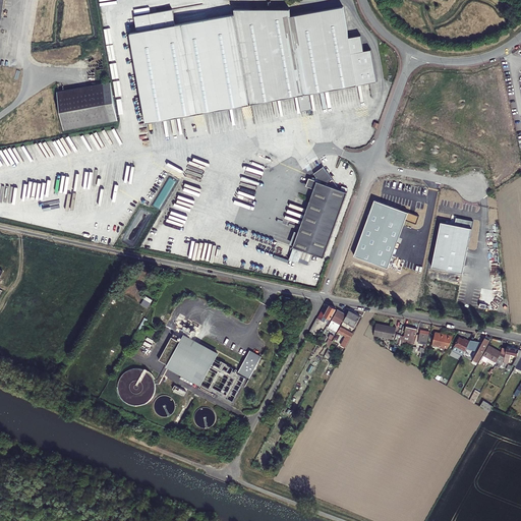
[(288,9),(233,9),(234,14),(249,104),(297,96),(300,111),(310,109),(307,94),(355,85),(374,81),(369,50),(362,51),(359,36),(347,38),(341,7),(289,16),(288,9)]
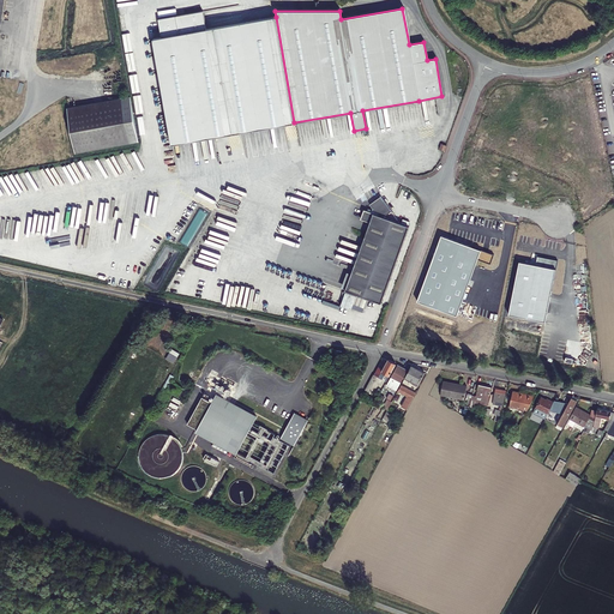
[(172,145),(294,122),(276,17),(152,38),(172,145)]
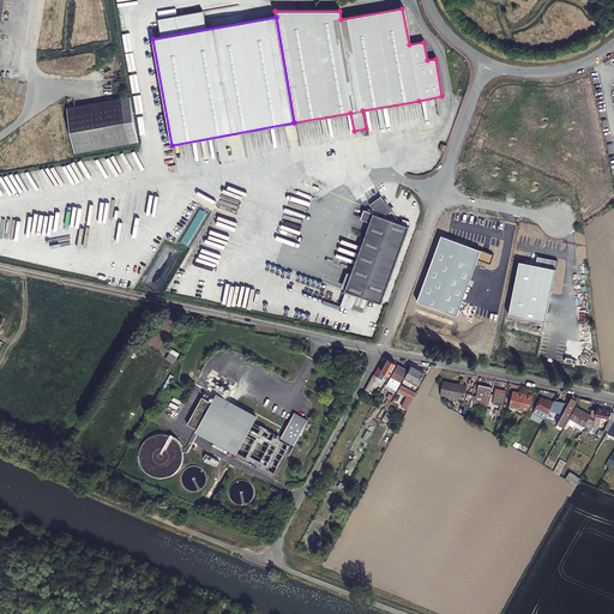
[(597,38),(600,43),(613,35),(613,32),(613,31),(597,38)]
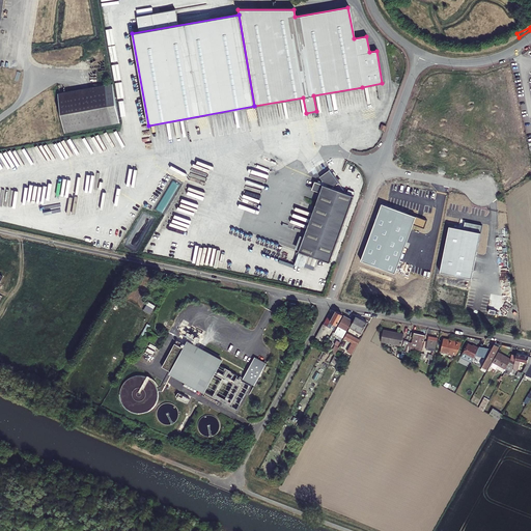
[(115,80),(59,88),(65,128),(120,118),(115,80)]
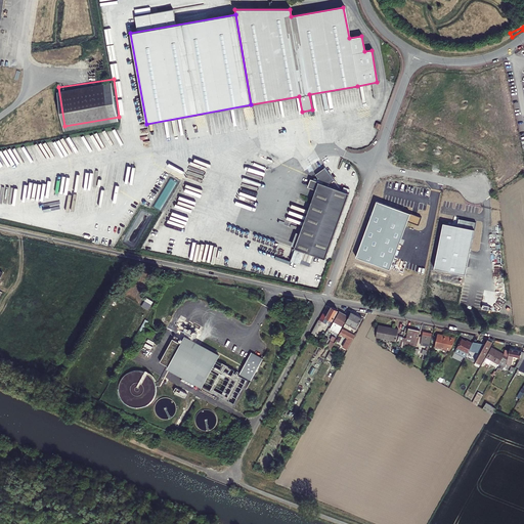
[(377,82),(357,86),(360,100),(380,97),(377,82)]
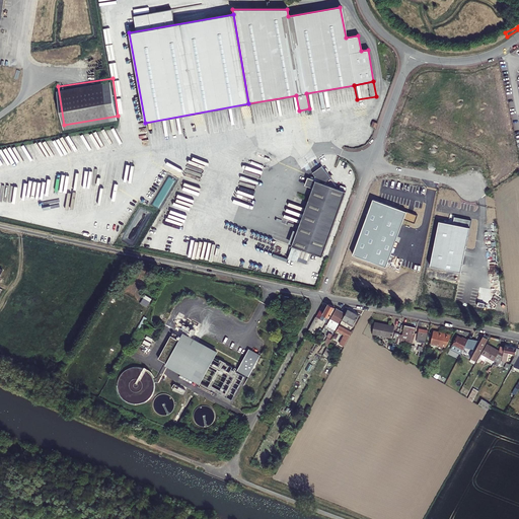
[(289,240),(318,251),(343,186),(322,179),(321,178),(327,175),(319,162),(310,168),(312,172),(311,174),(305,172),(302,179),(310,182),(294,226),(289,239),(289,240)]
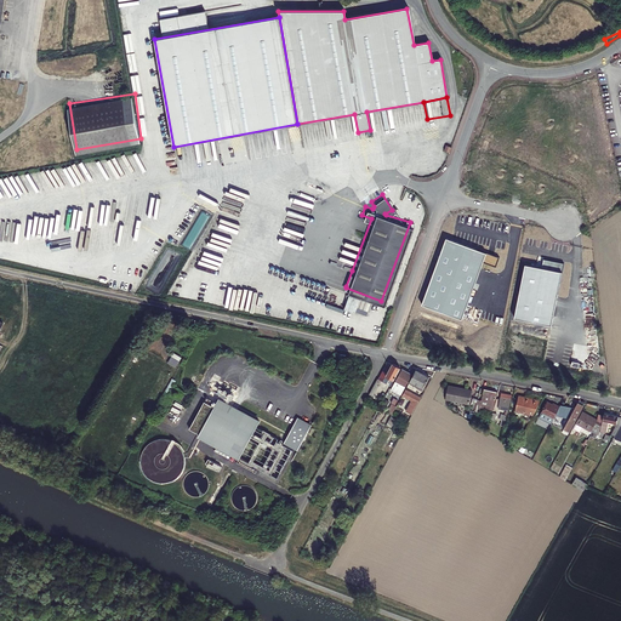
[(422,303),(462,318),(484,261),(486,262),(485,263),(496,267),(500,257),(446,238),(422,303)]
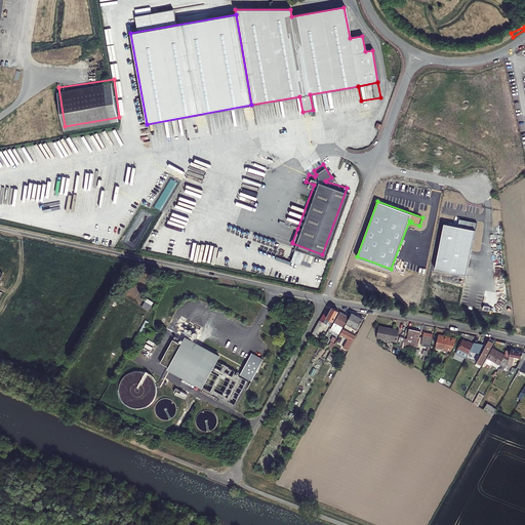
[(436,269),(467,274),(477,223),(459,219),(458,227),(444,224),(436,269)]
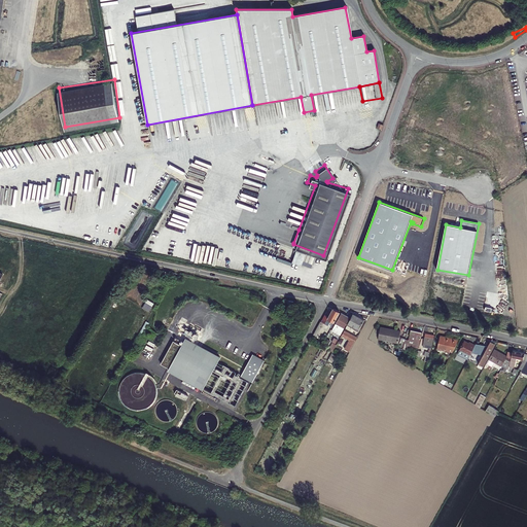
[(299,230),(294,227),(289,241),(293,243),(299,230)]
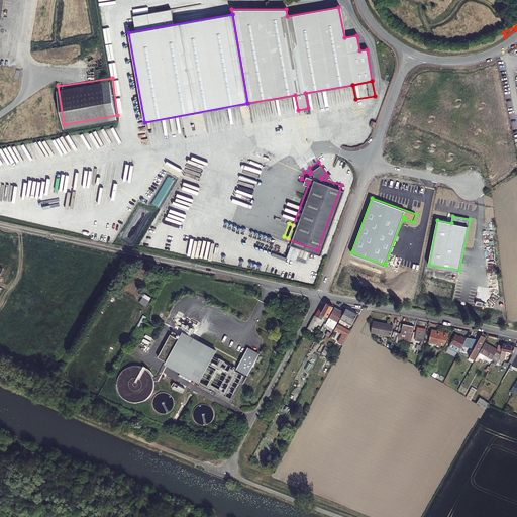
[(146,306),(151,297),(144,293),(139,302),(146,306)]
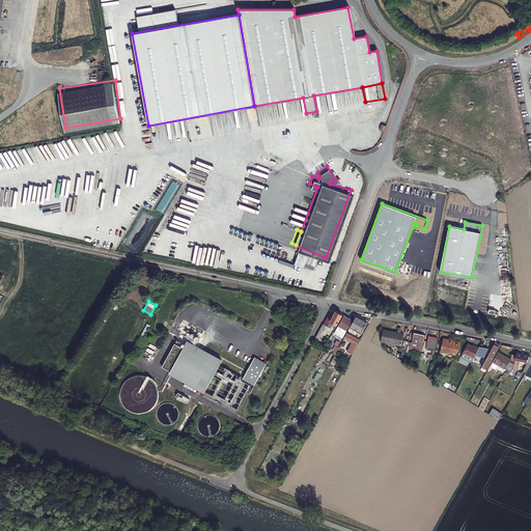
[(330,324),(336,327),(341,316),(335,313),(335,314),(332,313),(324,328),(326,329),(327,328),(328,329),(330,324)]
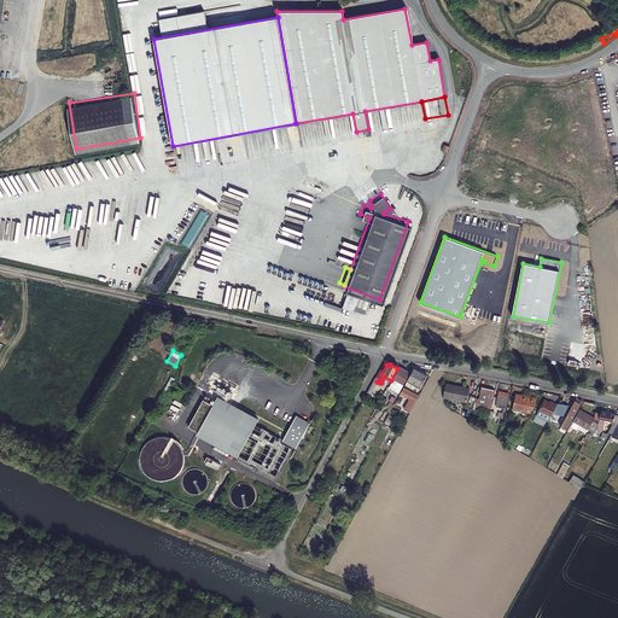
[(413,369),(409,368),(406,374),(400,371),(391,386),(401,390),(408,375),(409,375),(413,371),(413,369)]
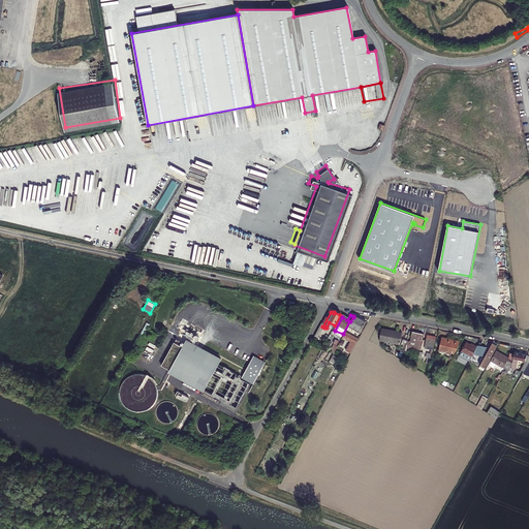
[(365,323),(353,317),(350,321),(348,328),(360,334),(365,323)]
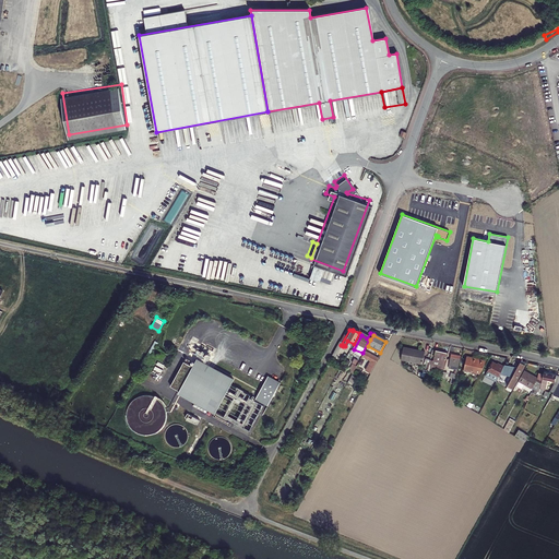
[(333,360),(341,345),(340,344),(332,360),(333,360)]
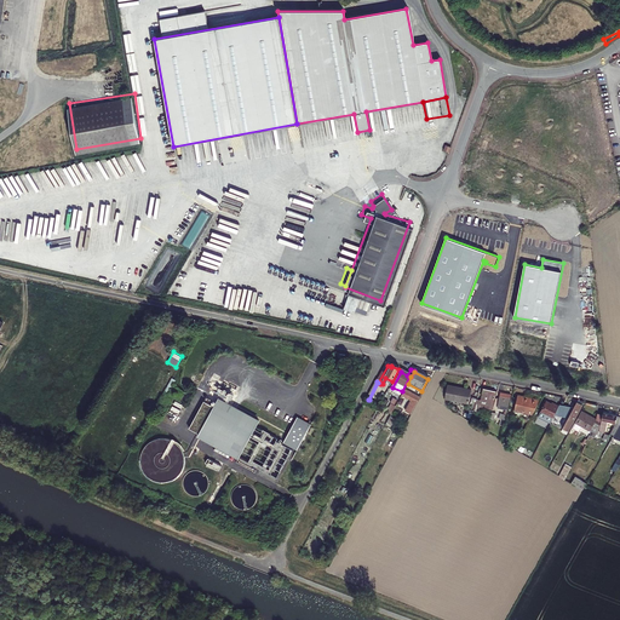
[(380,384),(378,383),(369,400),(372,401),(380,384)]
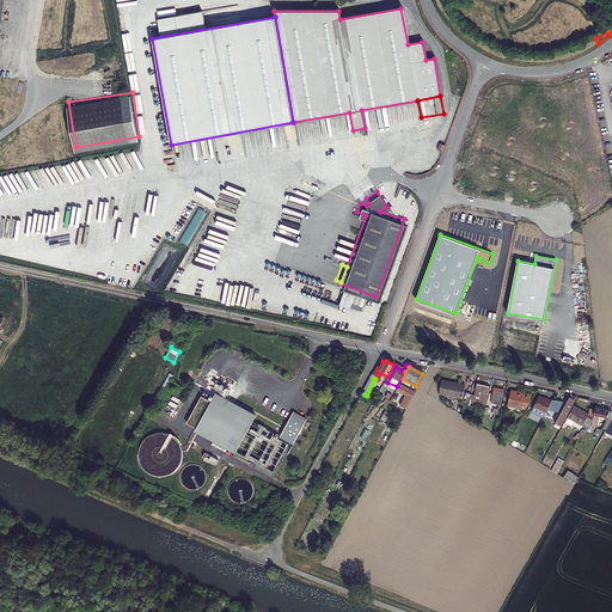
[(461,386),(438,383),(436,396),(459,399),(461,386)]
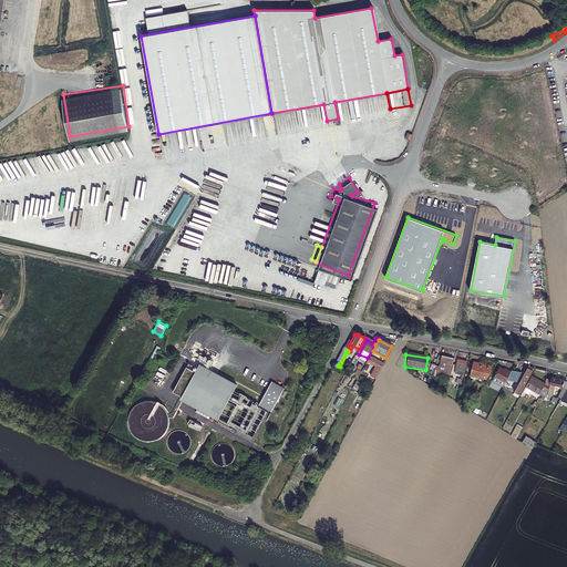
[(375,380),(383,366),(369,358),(367,362),(375,367),(370,377),(375,380)]
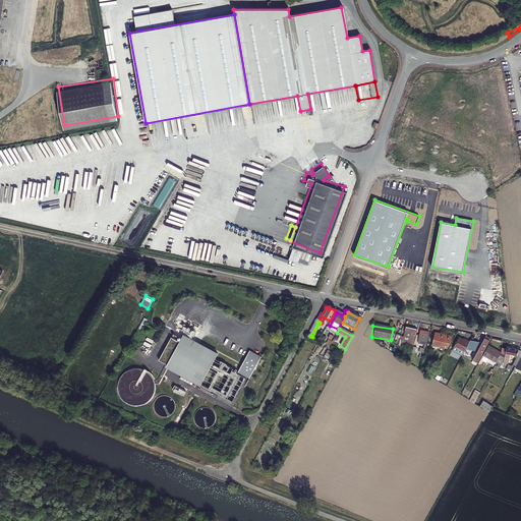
[(404,344),(412,345),(414,330),(405,329),(403,338),(400,338),(398,344),(402,345),(402,344),(404,344)]
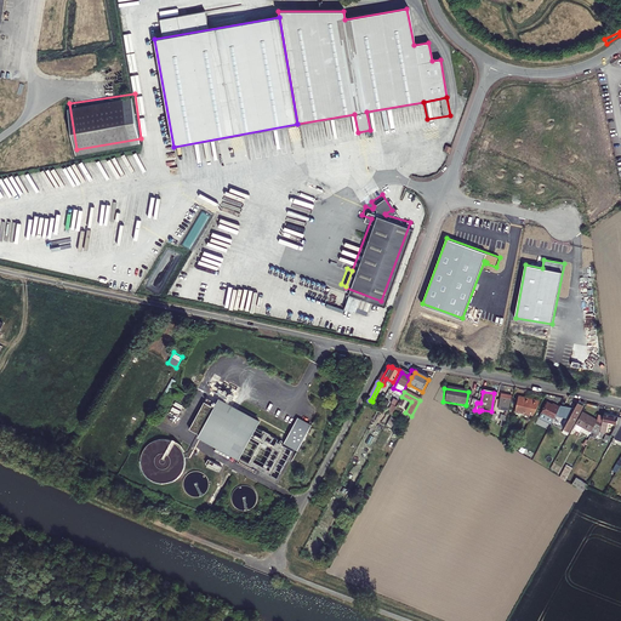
[(505,421),(510,404),(511,397),(501,396),(497,410),(502,411),(503,408),(505,408),(503,416),(499,415),(499,420),(505,421)]
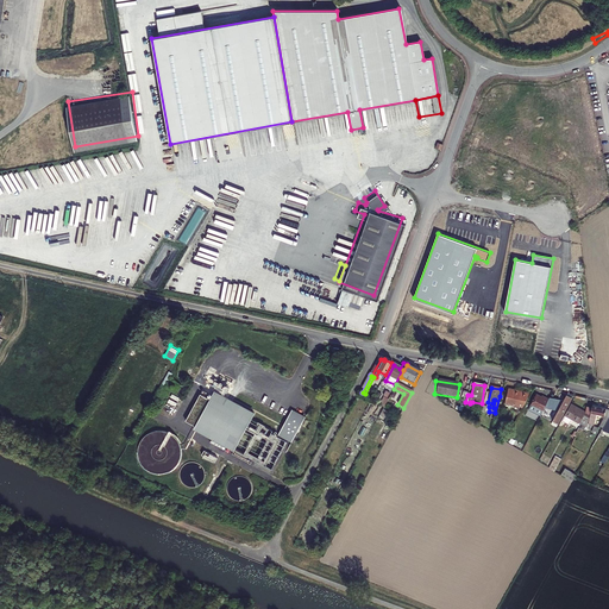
[(528,394),(507,390),(506,397),(504,405),(521,408),(528,394)]
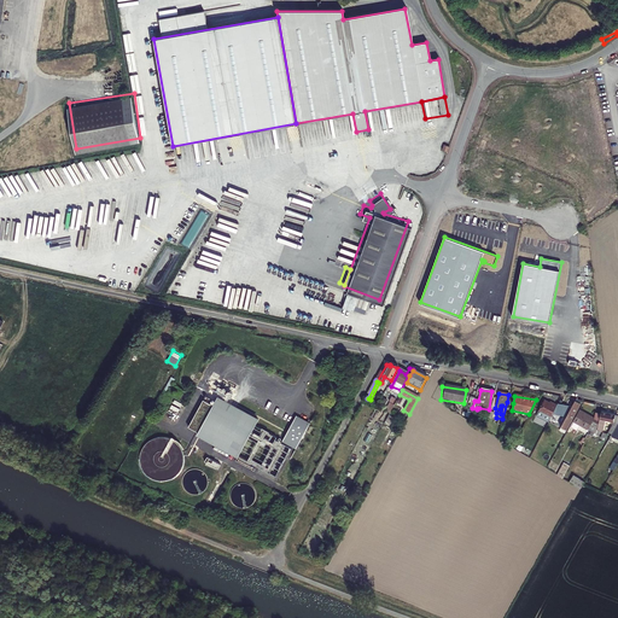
[(194,435),(273,477),(289,449),(272,439),(274,437),(251,425),(254,419),(215,398),(210,407),(199,401),(185,427),(196,432),(194,435)]
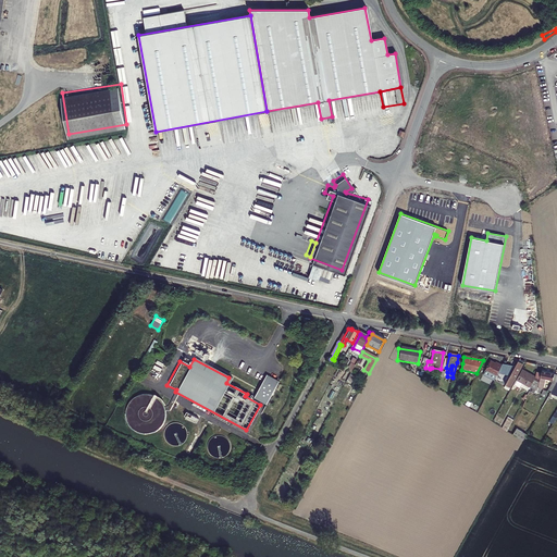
[(495,376),(500,366),(496,363),(495,366),(489,361),(484,371),(495,376)]
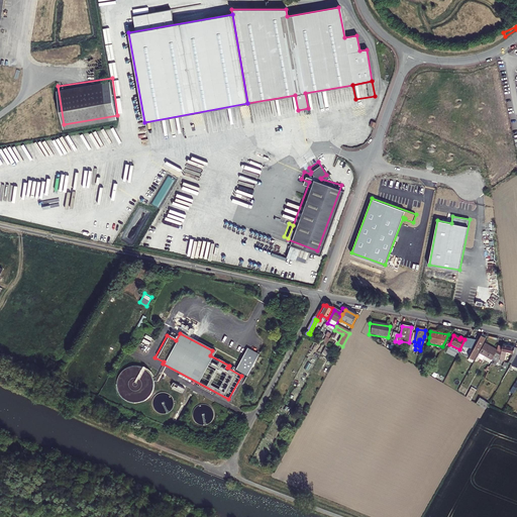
[(482,338),(478,336),(467,360),(471,363),(482,338)]
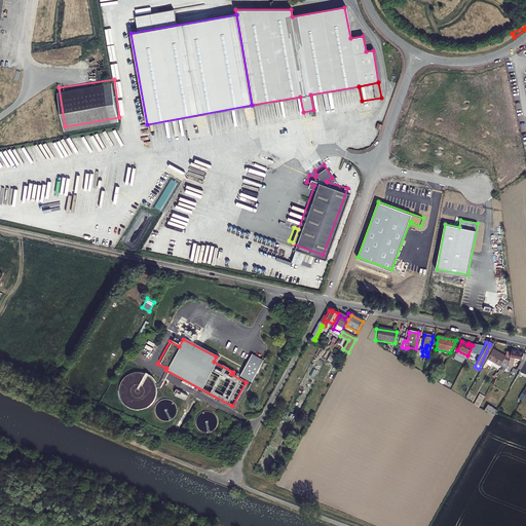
[(486,359),(492,362),(499,366),(499,365),(501,366),(498,370),(505,371),(506,366),(508,360),(504,357),(492,349),(486,359)]
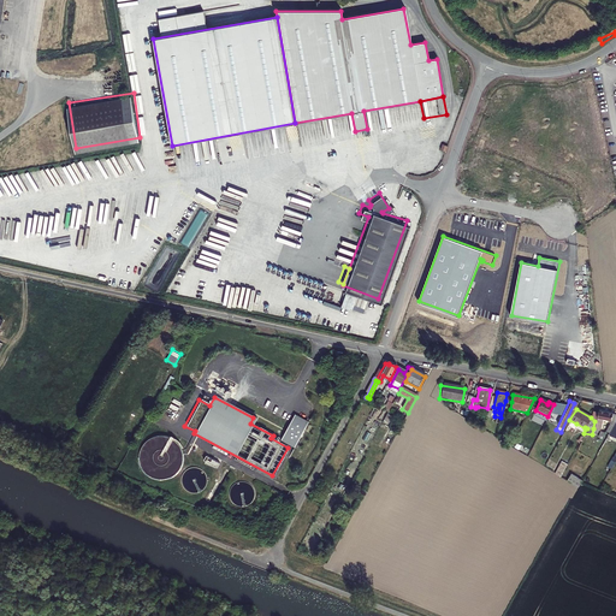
[(597,437),(600,439),(604,431),(608,432),(612,413),(597,410),(594,421),(593,428),(596,428),(597,422),(603,424),(600,428),(603,430),(602,432),(599,431),(597,437)]
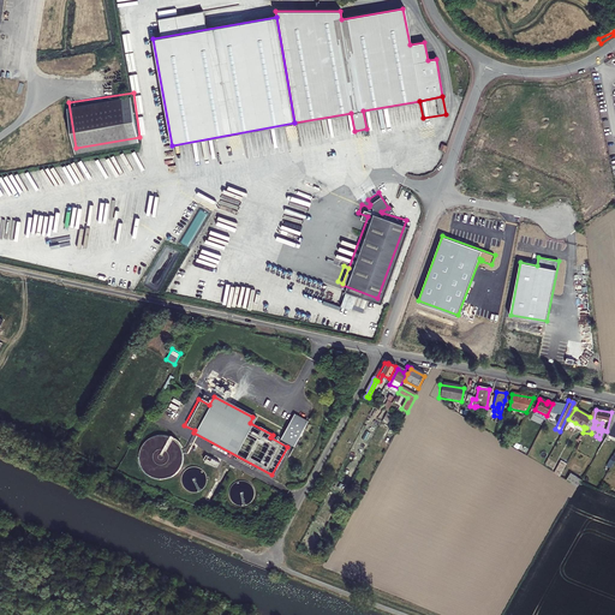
[(291,415),(279,439),(292,446),(304,423),(291,415)]
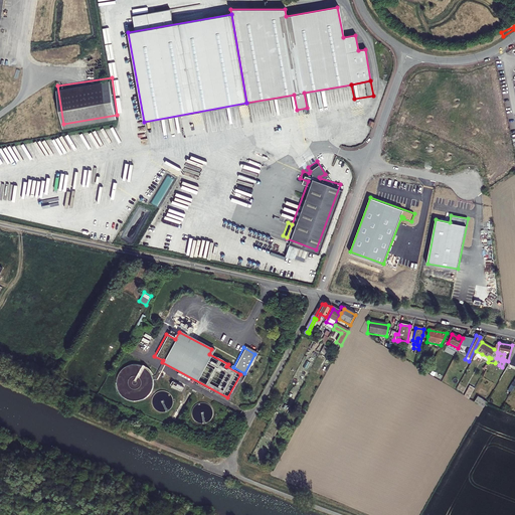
[(469,398),(474,389),(469,386),(464,395),(469,398)]
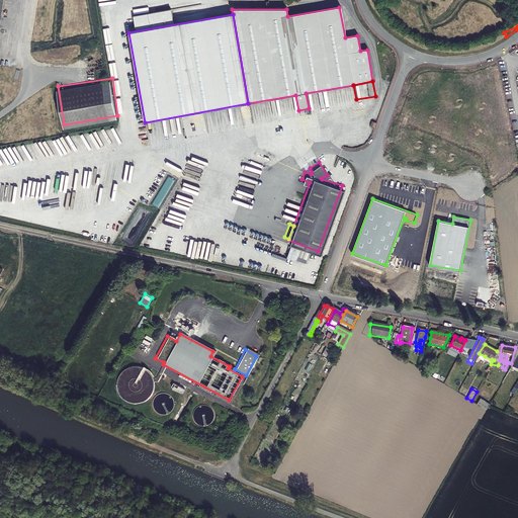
[(477,404),(486,410),(490,404),(481,398),(477,404)]
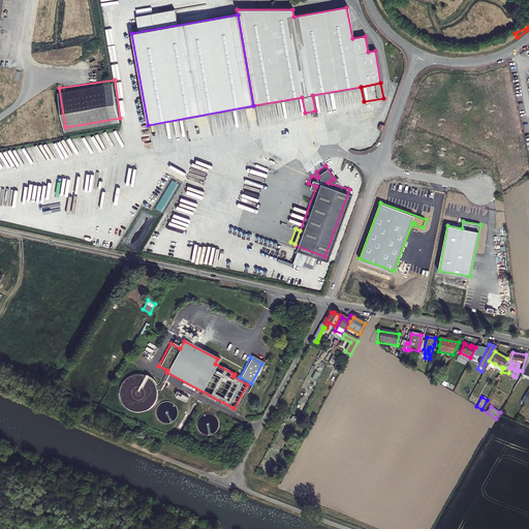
[(212,413),(204,416),(199,426),(204,434),(212,437),(220,433),(224,425),(220,416),(212,413)]
